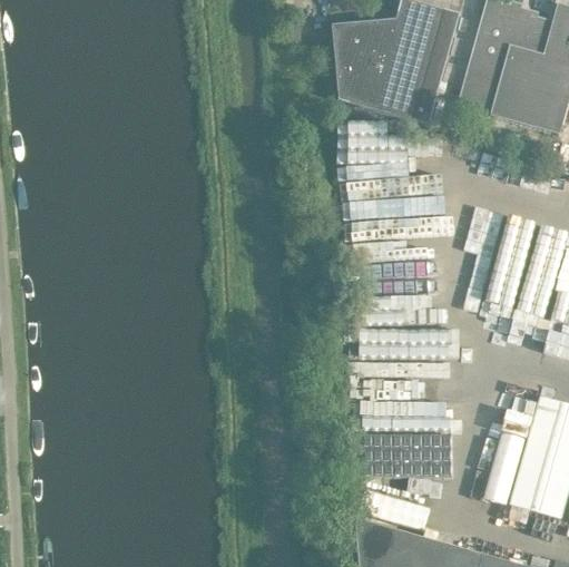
[(460,12),(414,0),(401,0),(395,18),(332,25),(339,99),(429,125),(460,12)]
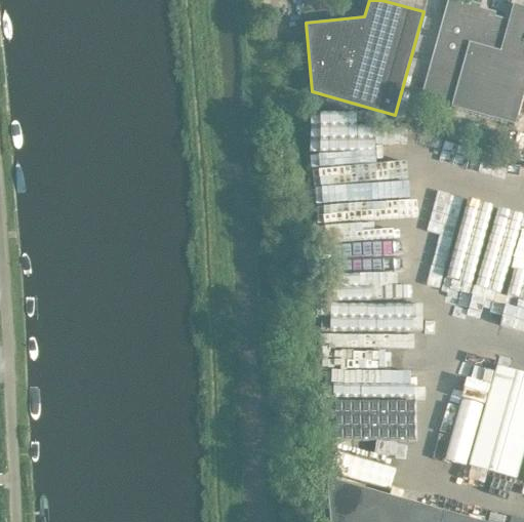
[(446,0),(420,95),(451,105),(516,122),(523,91),(523,4),(514,1),(510,17),(495,13),(496,9),(488,7),(487,11),(479,9),(482,2),(475,0),(471,0),(470,2),(461,0),(446,0)]
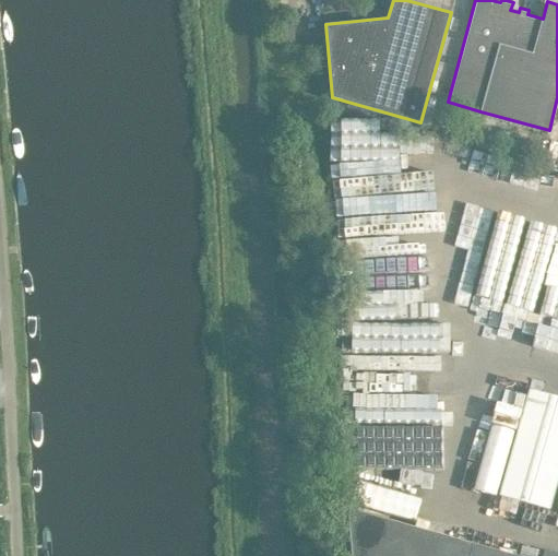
[(415,200),(337,196),(336,234),(382,236),(383,215),(414,217),(415,200)]
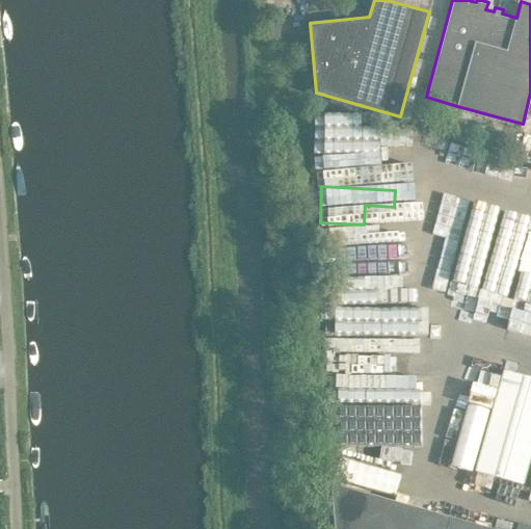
[(509,323),(530,329),(530,256),(527,255),(530,241),(530,234),(508,227),(511,216),(469,204),(466,214),(452,210),(443,241),(469,248),(452,299),(511,318),(509,323)]
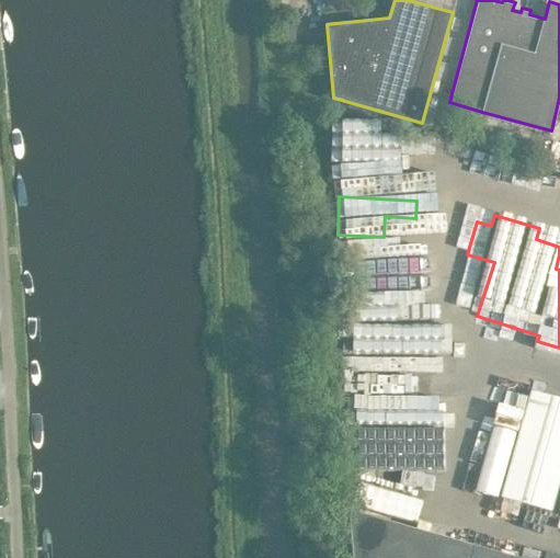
[(502,494),(553,509),(559,485),(559,397),(532,389),(502,494)]
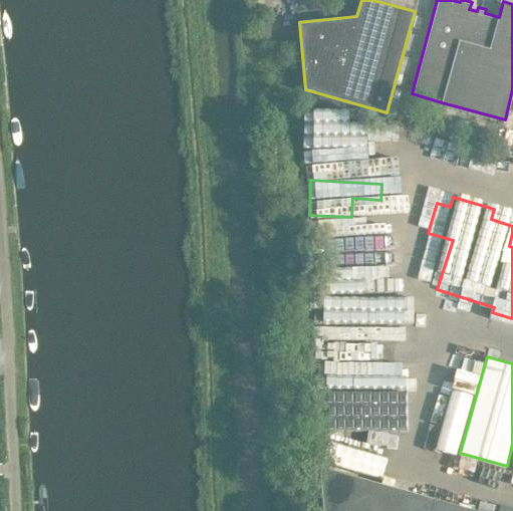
[(367,452),(366,467),(386,469),(387,454),(367,452)]
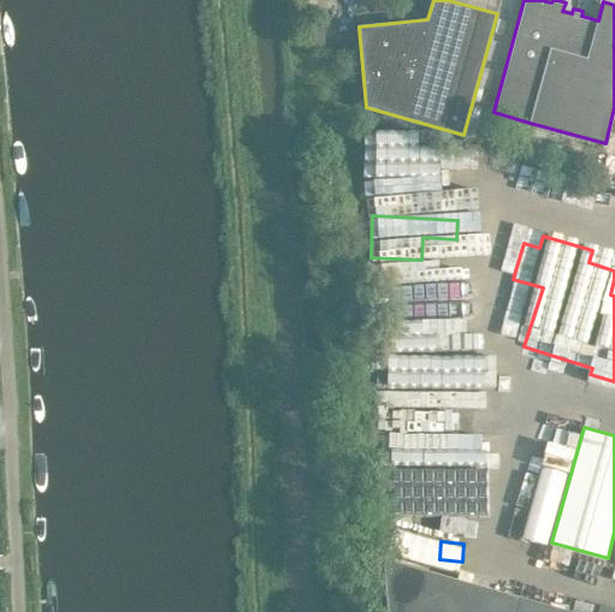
[(384,569),(386,611),(573,611),(384,559),(384,569)]
